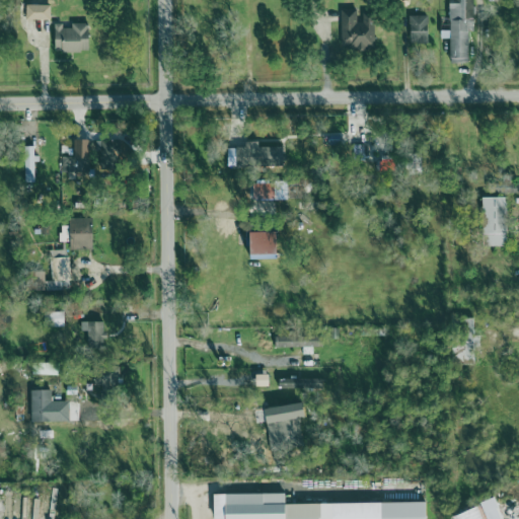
[(50,0),(33,0),(27,0),(27,20),(51,20),(50,0)]
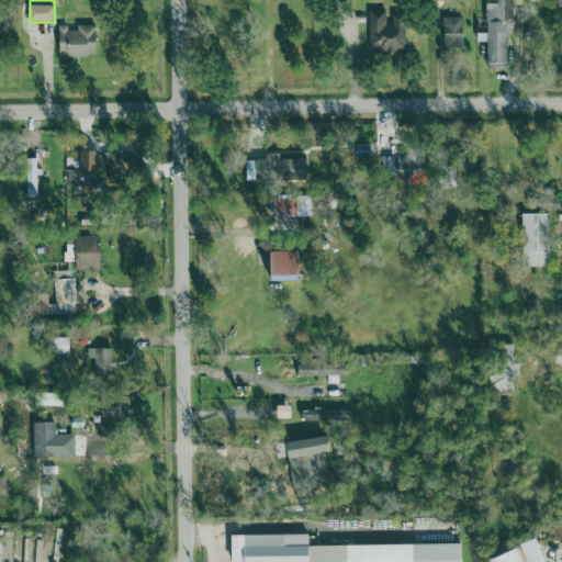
[(509,67),(508,34),(515,34),(514,0),(486,0),(489,67),(509,67)]
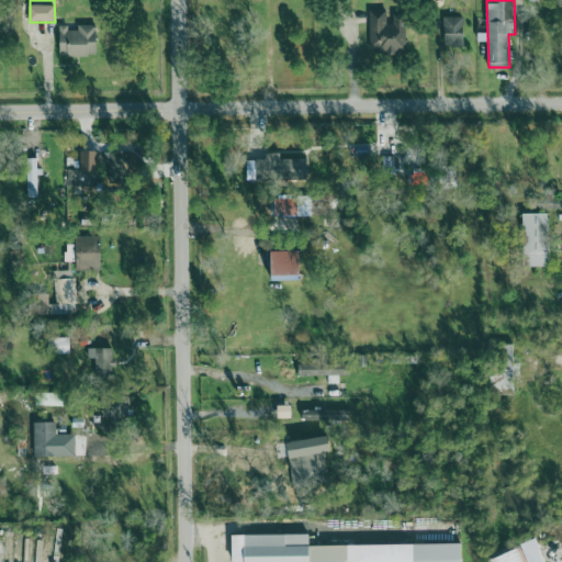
[(370,54),(406,54),(406,14),(393,14),(393,24),(386,24),(386,11),(370,11),(370,54)]
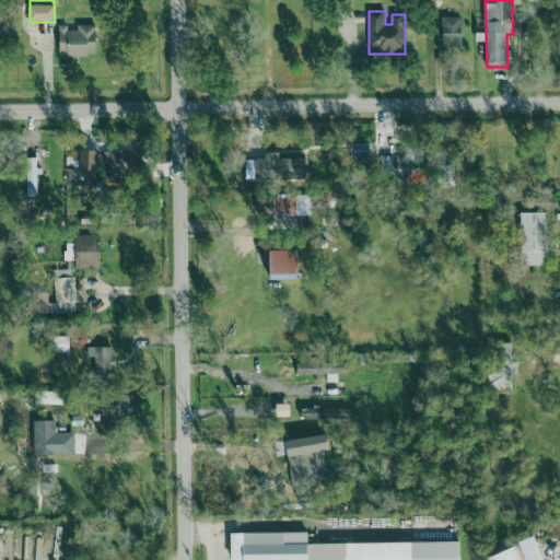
[(463,18),(443,18),(442,48),(462,48),(463,18)]
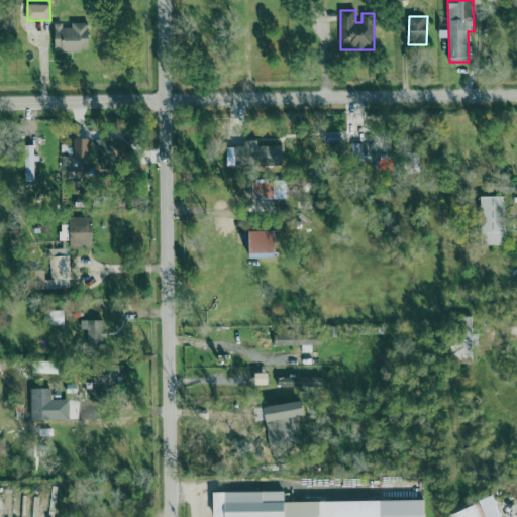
[(90,23),(72,23),(72,28),(63,28),(63,24),(56,23),(56,53),(90,53),(90,23)]
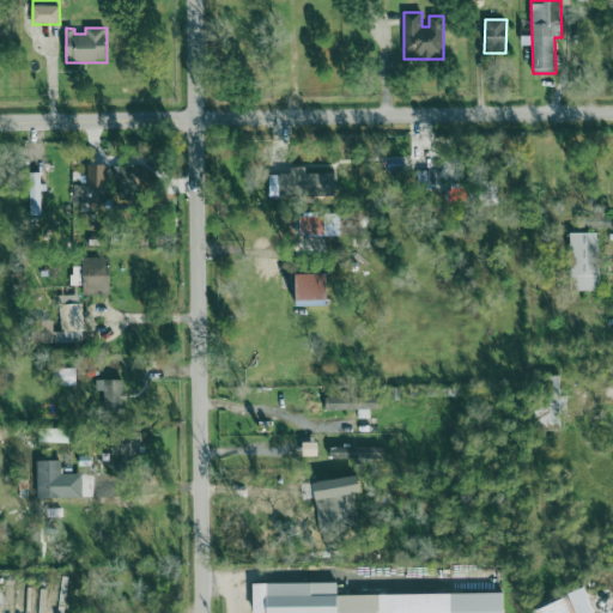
[(116,167),(117,201),(140,200),(140,165),(116,167)]
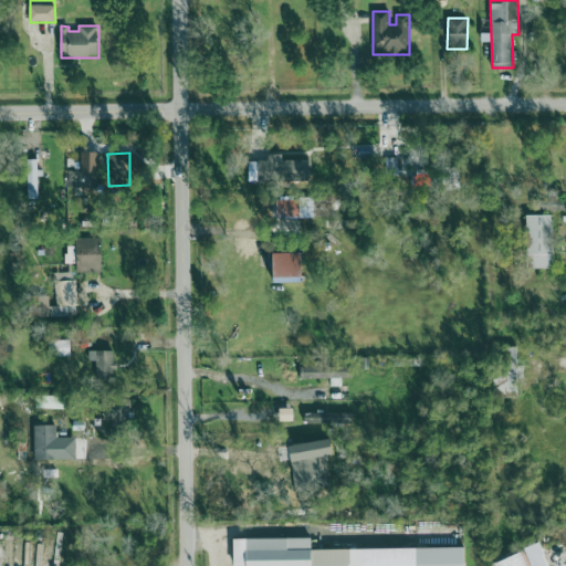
[(101,154),(83,154),(83,171),(69,171),(69,188),(100,188),(101,154)]
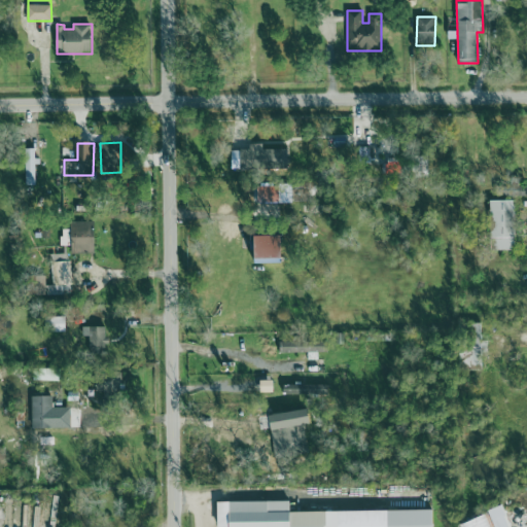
[(264,149),(264,144),(250,144),(250,150),(233,150),(233,171),(288,170),(288,149),(264,149)]
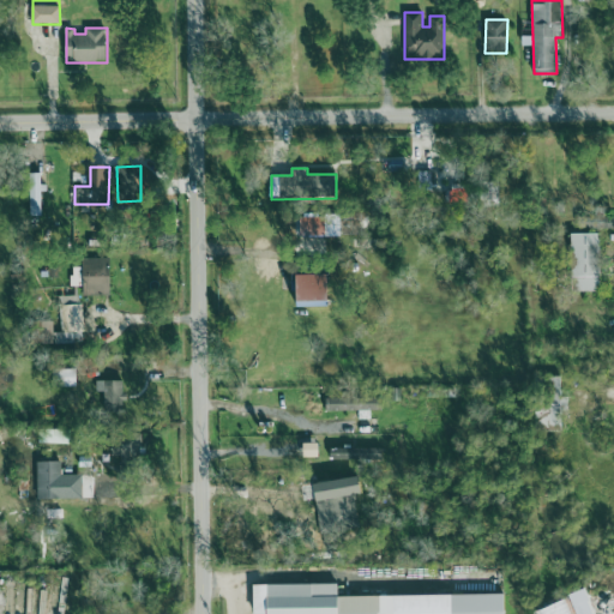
[(41,174),(29,174),(31,217),(43,216),(41,174)]
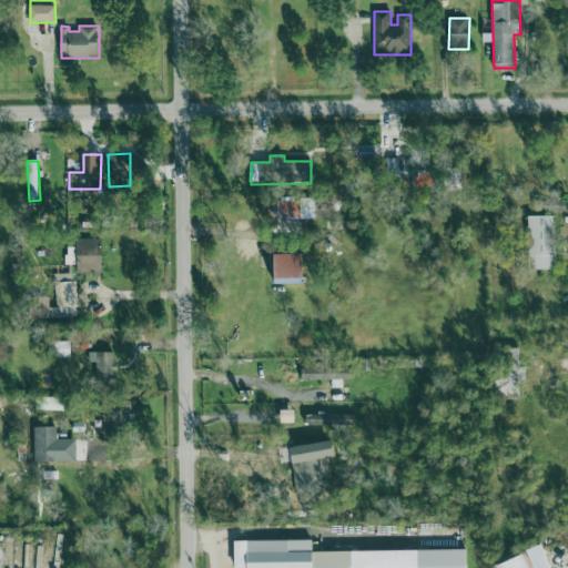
[(281,220),(305,219),(304,201),(280,202),(281,220)]
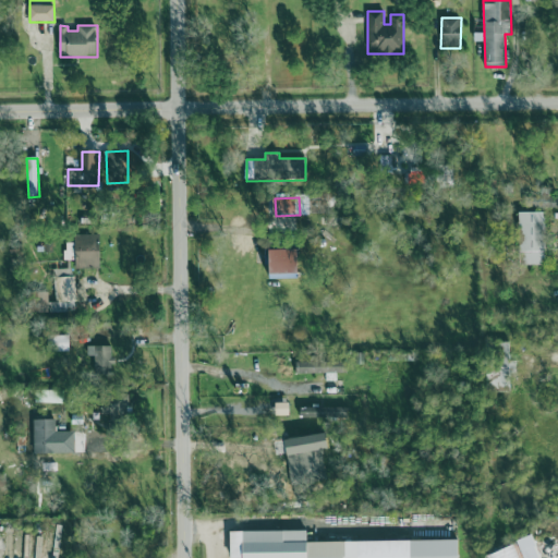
[(546,265),(545,213),(521,213),(522,266),(546,265)]
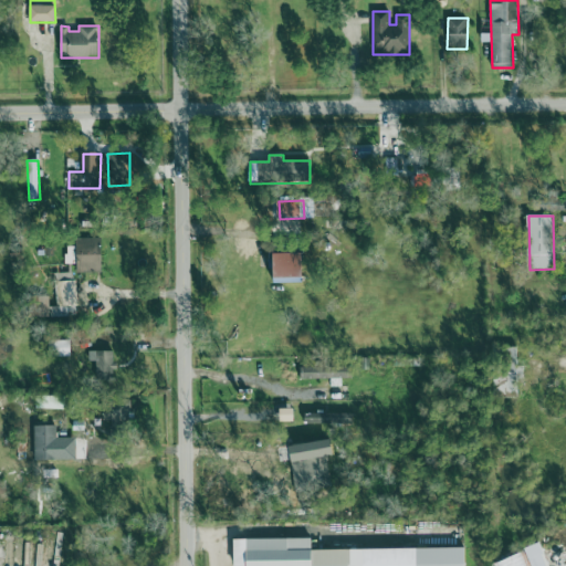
[(103,239),(77,238),(77,272),(102,272),(103,239)]
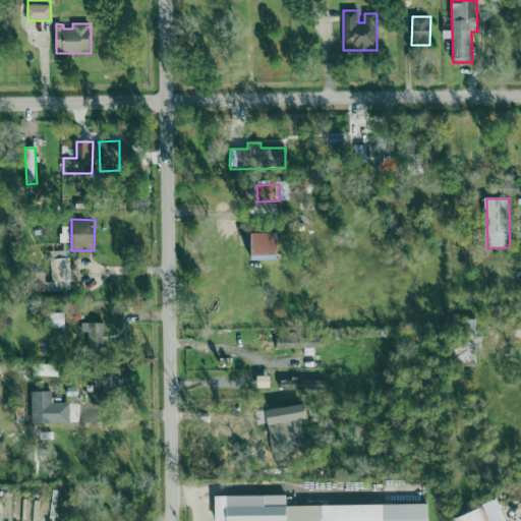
[(254,234),(255,257),(282,256),(281,233),(254,234)]
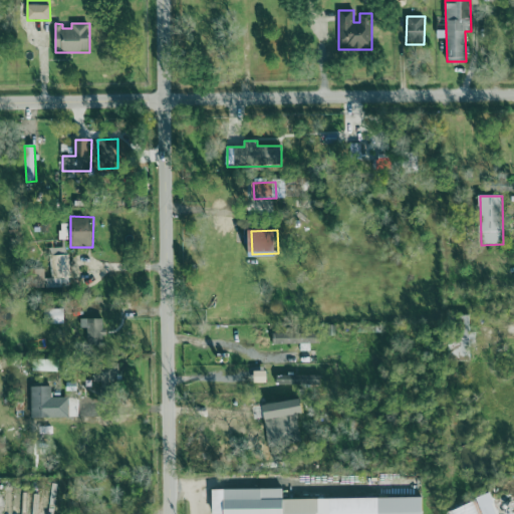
[(68,248),(50,248),(51,279),(46,279),(46,289),(69,288),(68,248)]
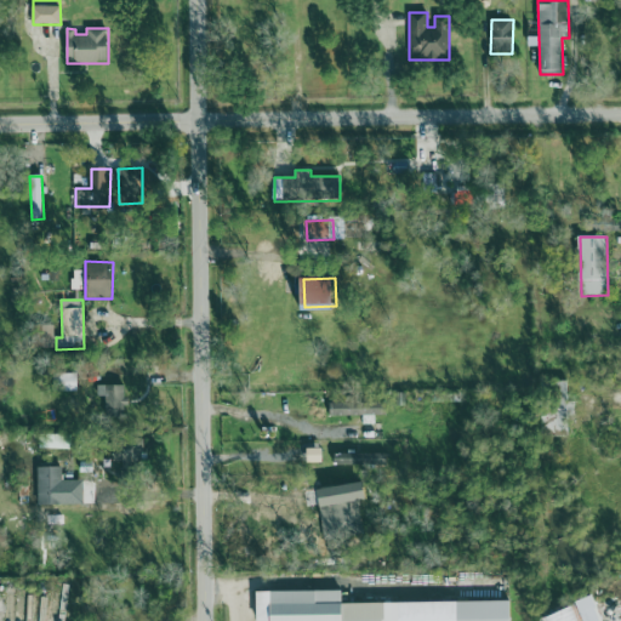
[(78,374),(60,375),(61,393),(79,392),(78,374)]
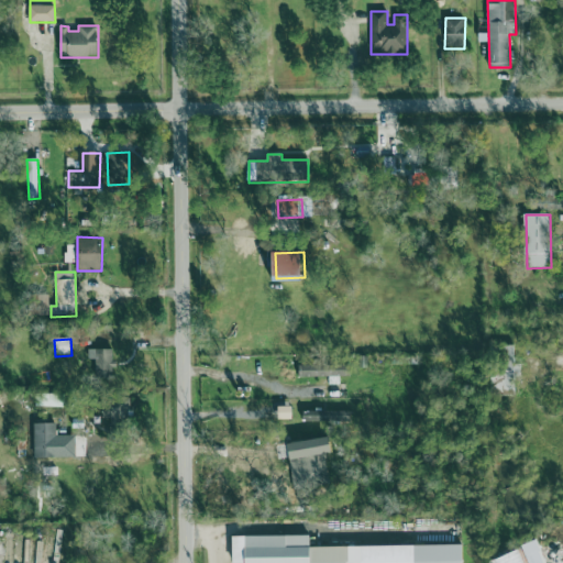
[(97,377),(116,376),(116,350),(96,351),(97,377)]
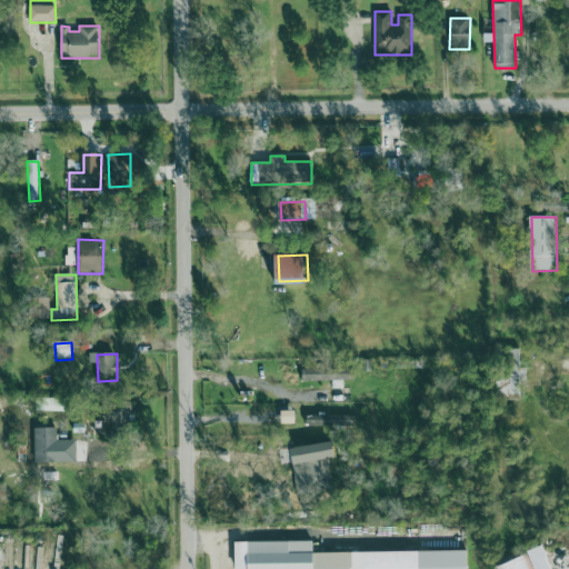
[(332,380),(333,388),(343,388),(343,380),(352,380),(351,365),(301,366),(301,380),(332,380)]
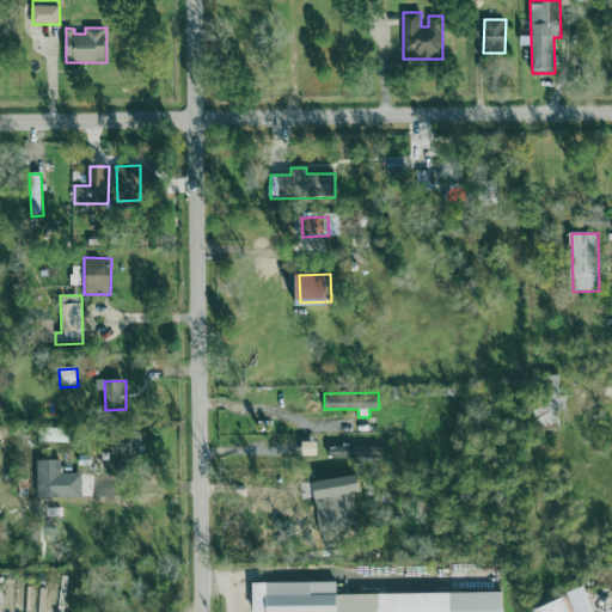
[(138,466),(136,439),(111,441),(112,467),(138,466)]
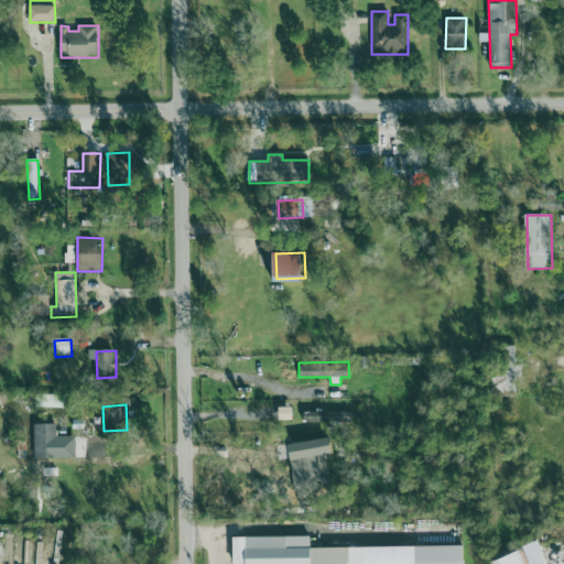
[(294,407),(280,405),(280,419),(294,419),(294,407)]
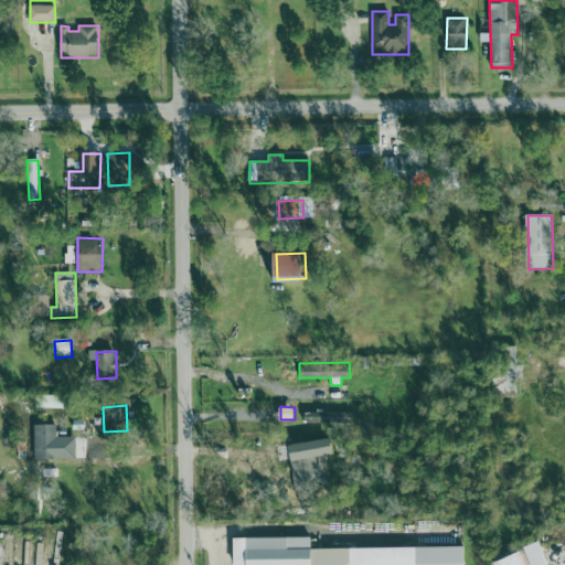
[(351,424),(351,413),(306,412),(306,423),(351,424)]
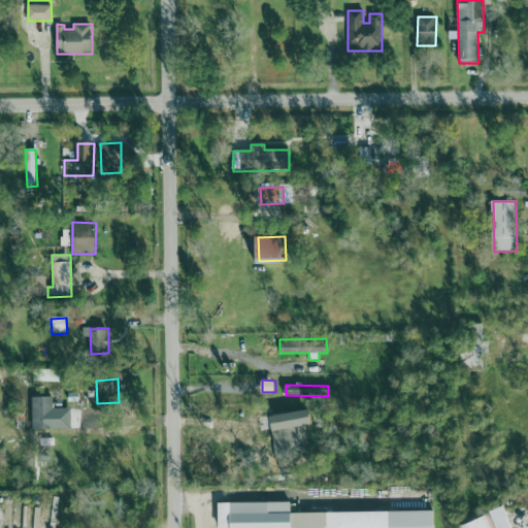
[(54,428),(54,396),(32,396),(33,428),(54,428)]
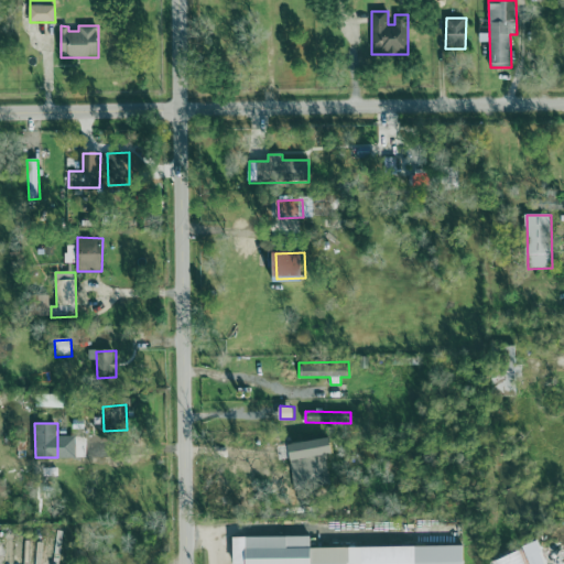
[(295,457),(299,473),(292,475),(295,490),(329,483),(322,452),(295,457)]
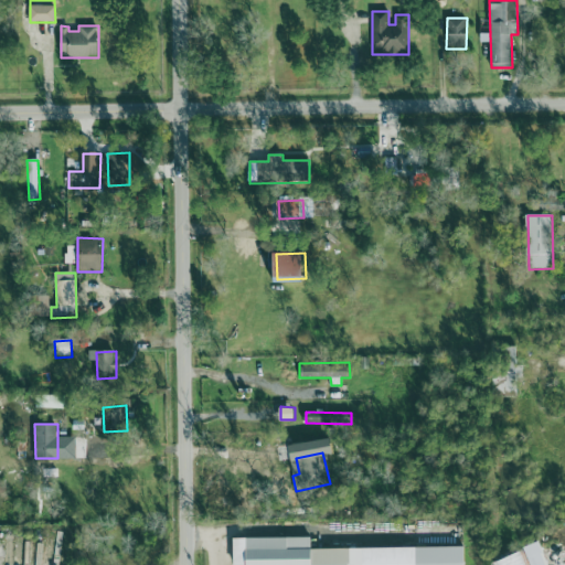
[(234,564),(264,564),(466,564),(466,546),(311,547),(311,536),(234,537),(234,564)]
